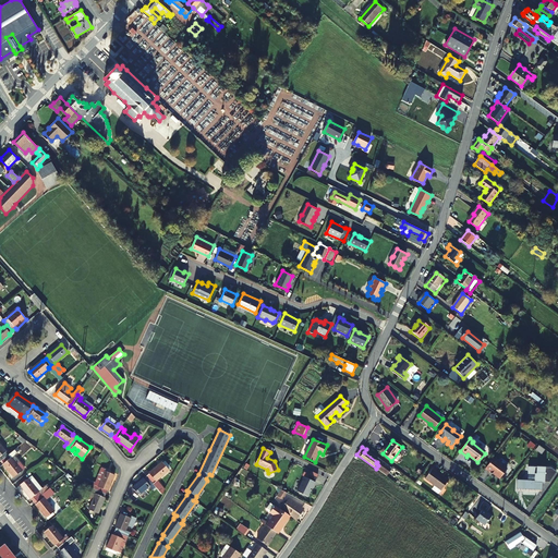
[(14,450),(8,456),(1,461),(4,464),(3,464),(13,477),(25,469),(20,462),(16,464),(11,458),(16,453),(14,450)]
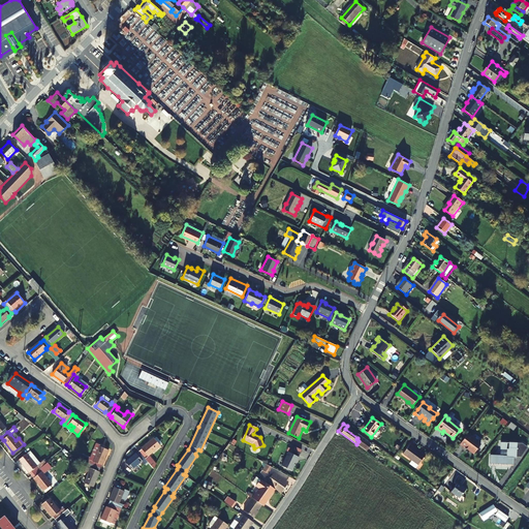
[(460,445),(464,448),(465,448),(465,447),(468,449),(468,450),(473,455),(480,445),(467,435),(460,445)]
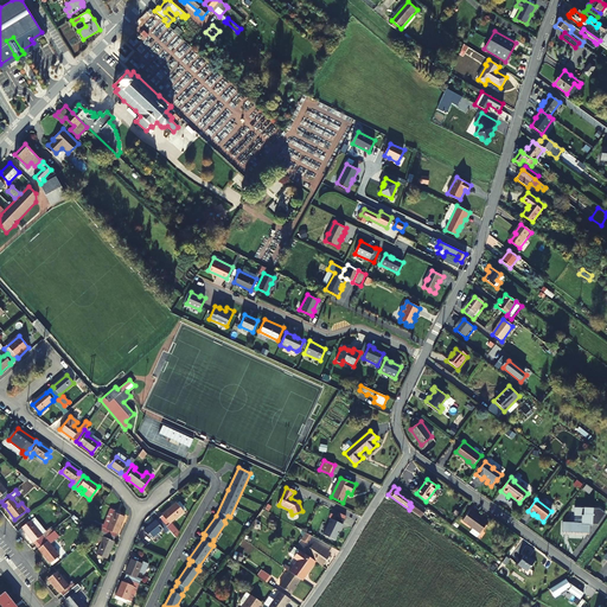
[(163,516),(160,518),(170,530),(176,538),(178,534),(176,530),(177,530),(173,526),(170,523),(184,512),(177,503),(163,515),(163,516)]
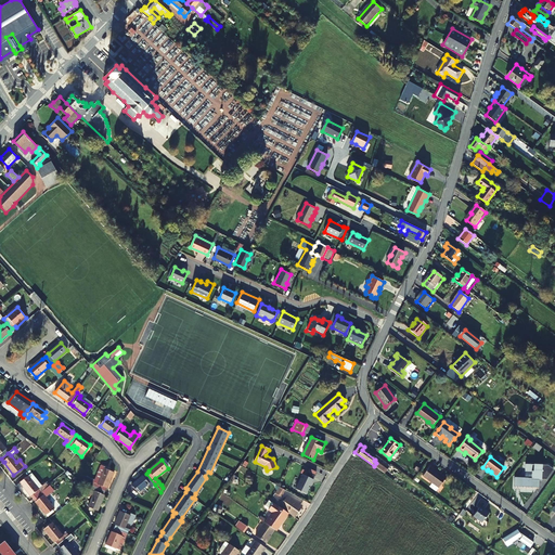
[(376,463),(374,466),(385,474),(387,470),(376,463)]
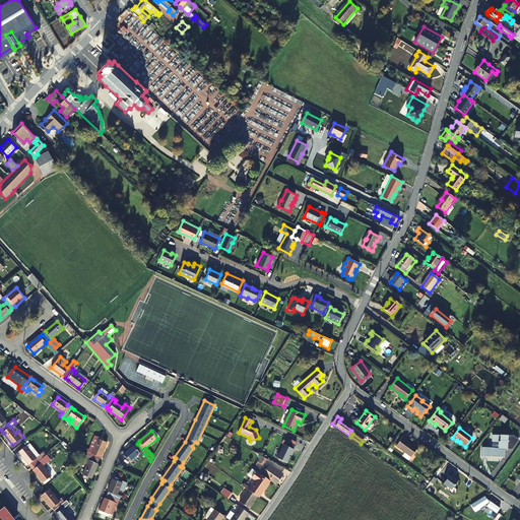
[(506,450),(510,450),(517,441),(512,437),(491,436),(491,443),(497,443),(497,449),(480,448),(479,456),(499,457),(499,456),(504,456),(504,450),(506,450)]
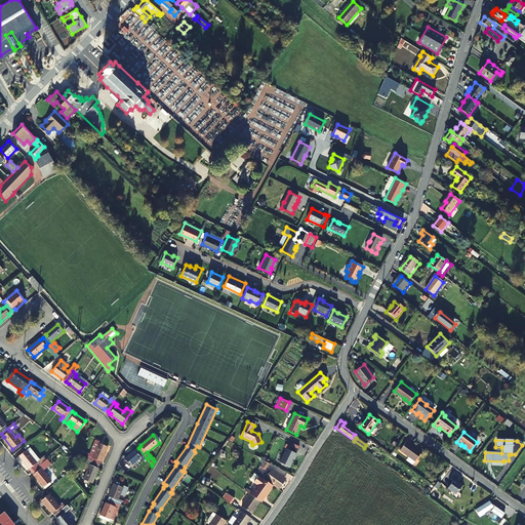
[(95,442),(87,459),(99,465),(101,461),(102,461),(108,447),(95,442)]
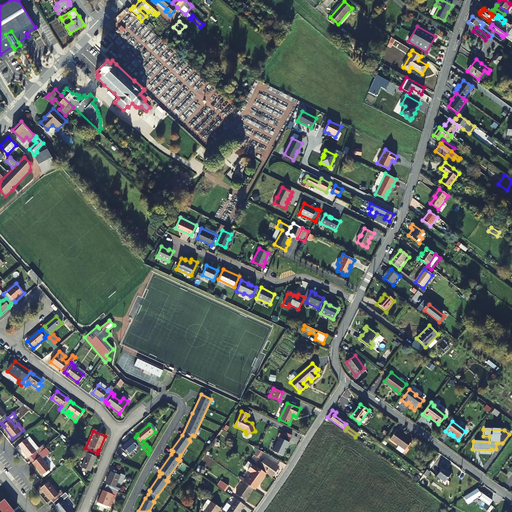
[(410,442),(396,431),(390,441),(398,447),(395,450),(401,454),(410,442)]
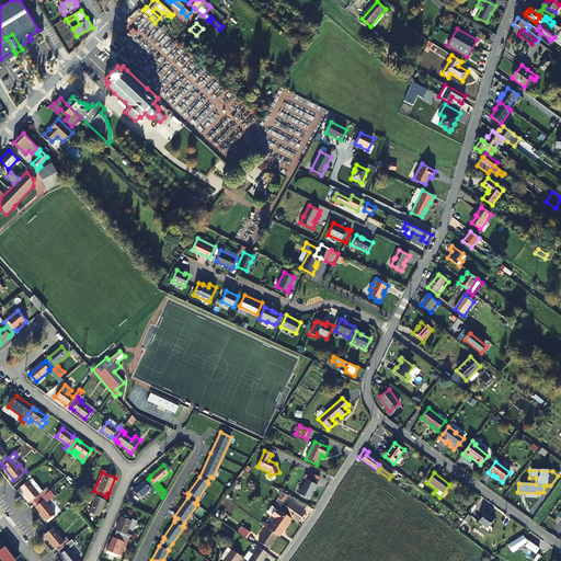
[(298,495),(309,500),(318,481),(310,478),(308,481),(306,480),(298,495)]
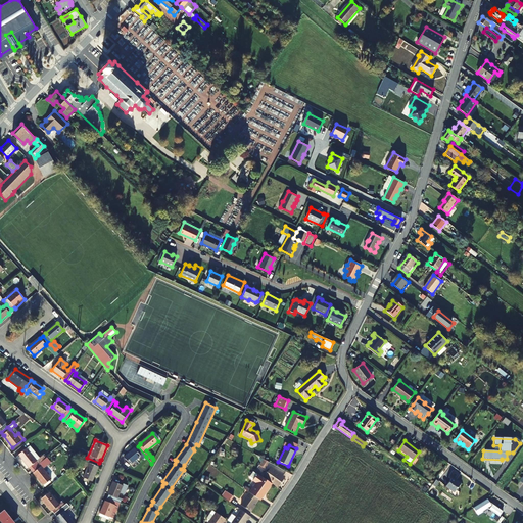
[(30,466),(32,469),(38,465),(46,459),(43,456),(40,459),(36,461),(32,455),(35,453),(30,446),(19,455),(29,467),(30,466)]
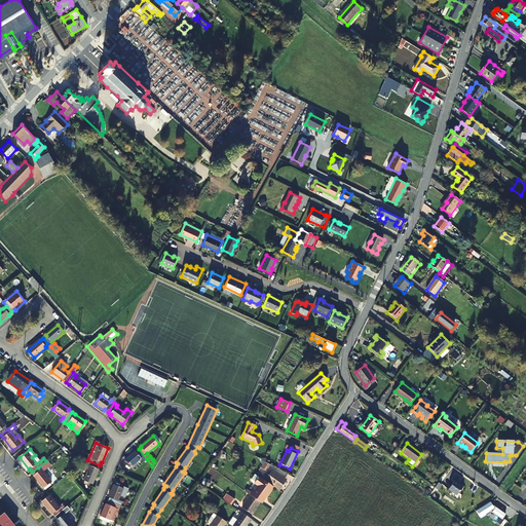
[(147,459),(139,449),(136,452),(135,451),(125,459),(130,467),(141,459),(144,461),(147,459)]
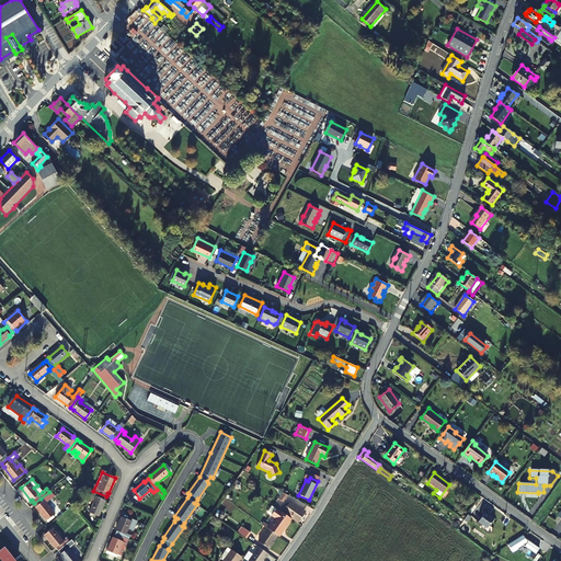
[(104,501),(106,496),(93,491),(92,495),(95,497),(94,501),(90,513),(99,516),(105,501),(104,501)]
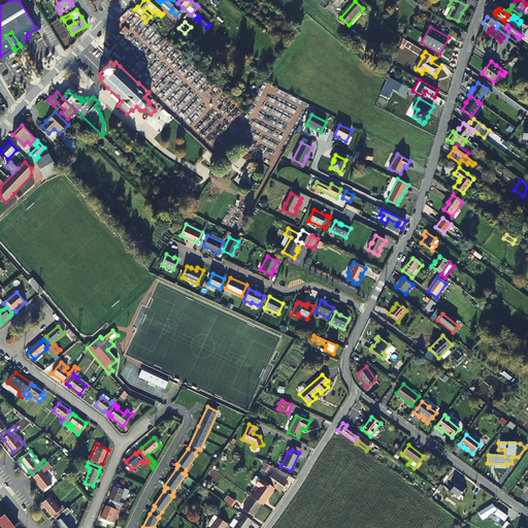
[(272,466),(266,463),(262,468),(267,472),(272,466)]
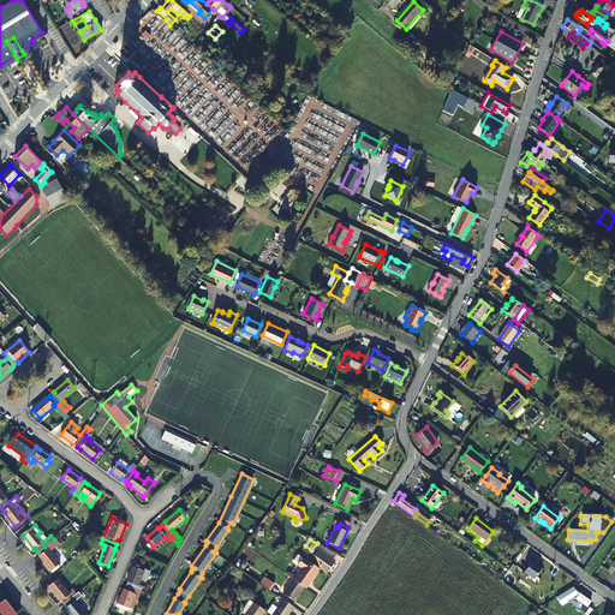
[(45,547),(37,551),(41,555),(40,556),(51,571),(60,563),(48,549),(48,550),(45,547)]
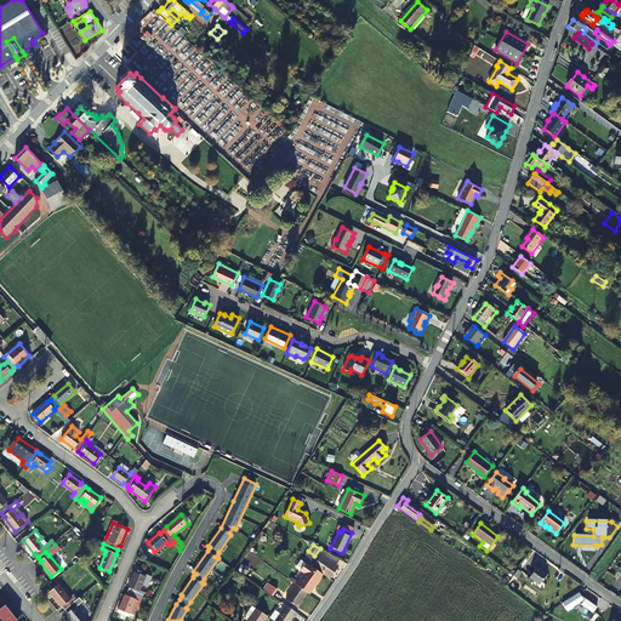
[(256,567),(260,558),(249,553),(245,562),(256,567)]
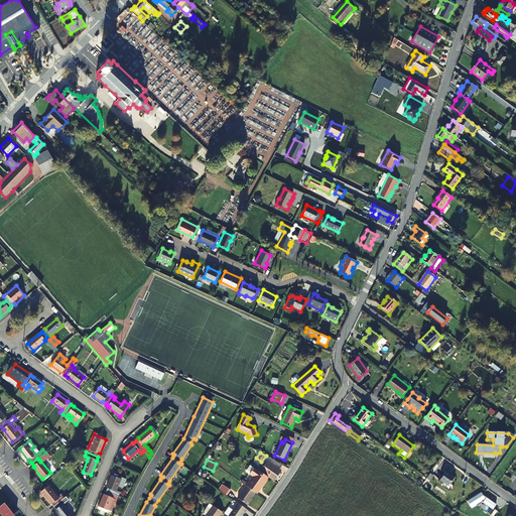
[(268,460),(260,471),(269,477),(274,481),(280,473),(279,472),(281,470),(268,460)]
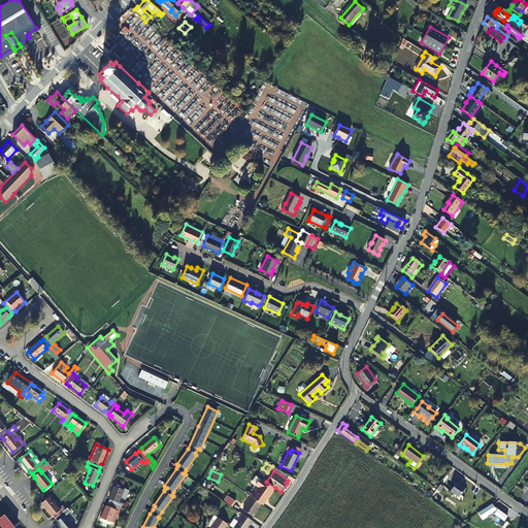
[(275,488),(266,482),(261,479),(257,485),(260,487),(253,497),(262,504),(263,505),(275,488)]
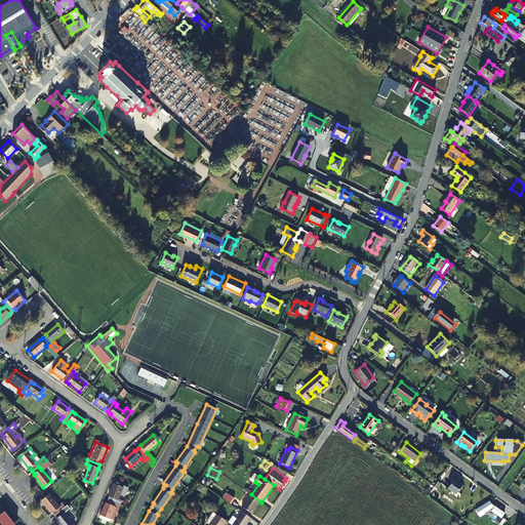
[(458,483),(453,480),(447,488),(457,495),(465,485),(459,482),(458,483)]
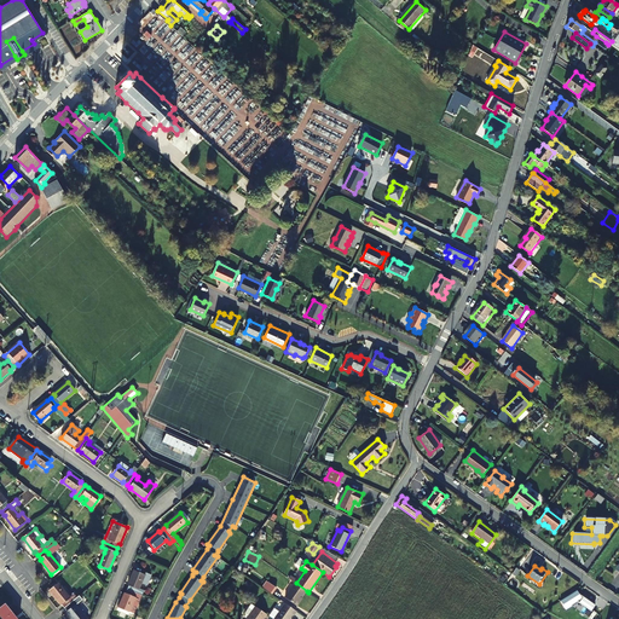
[(127,589),(142,595),(142,596),(145,588),(144,586),(142,590),(139,589),(145,576),(134,571),(128,585),(129,585),(127,589)]
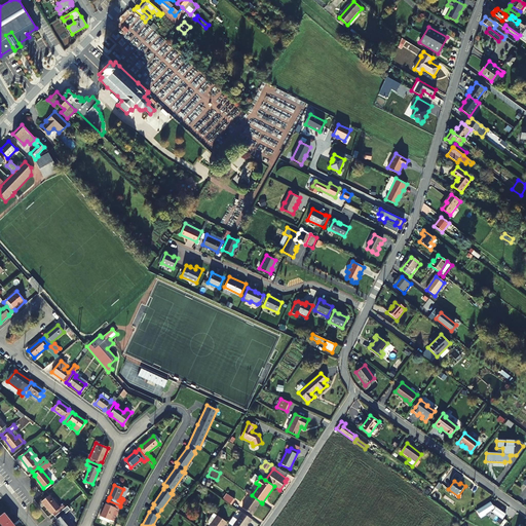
[(237,497),(231,493),(226,501),(231,504),(237,497)]
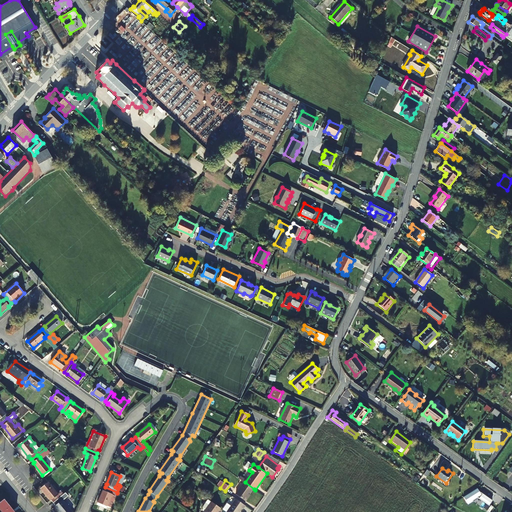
[(246,501),(254,489),(245,482),(237,494),(246,501)]
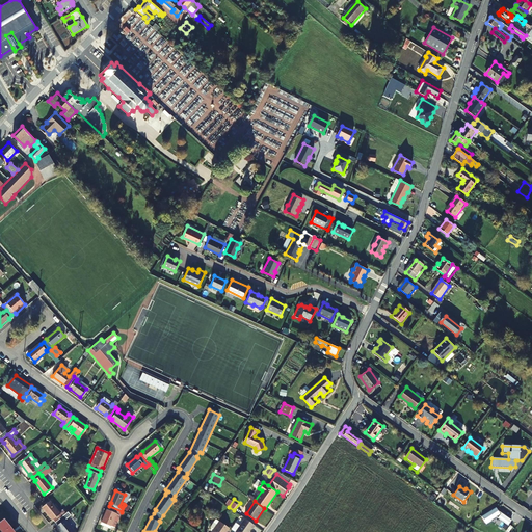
[(55,523),(67,514),(63,510),(60,513),(50,502),(43,508),(52,521),(53,520),(55,523)]
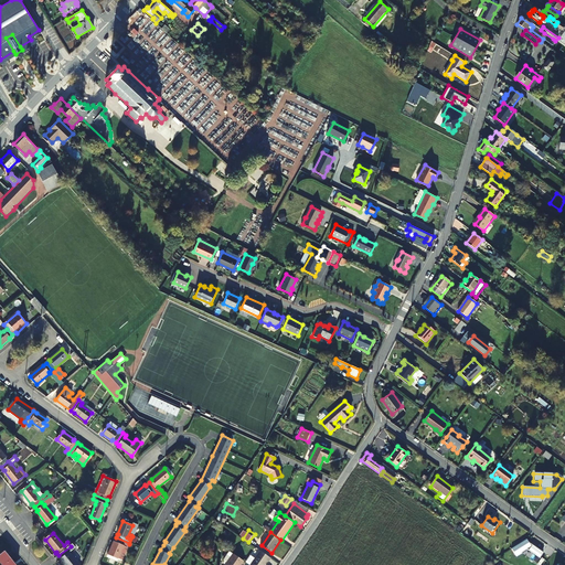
[(121,561),(129,543),(116,537),(115,542),(114,542),(108,555),(121,561)]
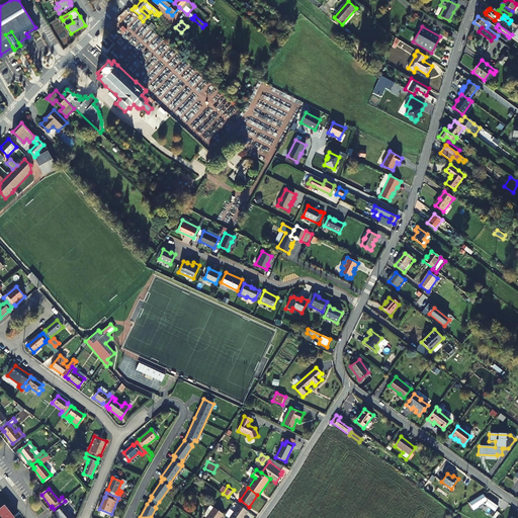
[(482,495),(468,504),(472,510),(482,504),(494,512),(497,507),(485,499),(482,495)]
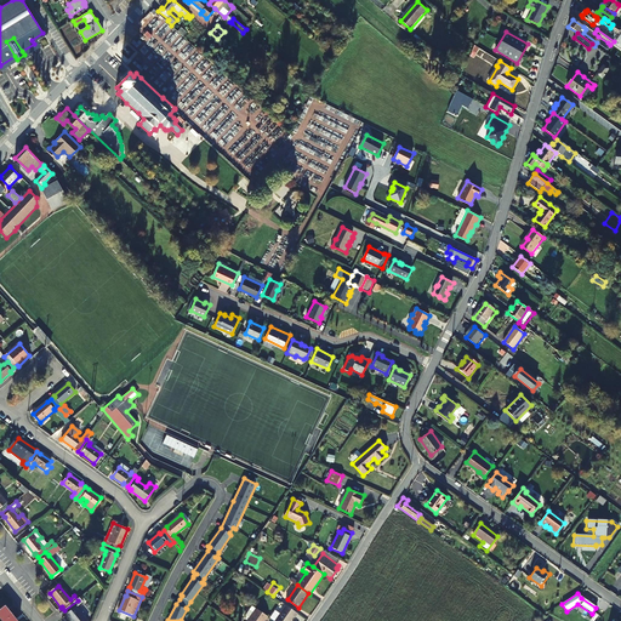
[(78,600),(64,610),(68,614),(67,614),(73,620),(87,620),(77,607),(84,600),(81,597),(78,600)]
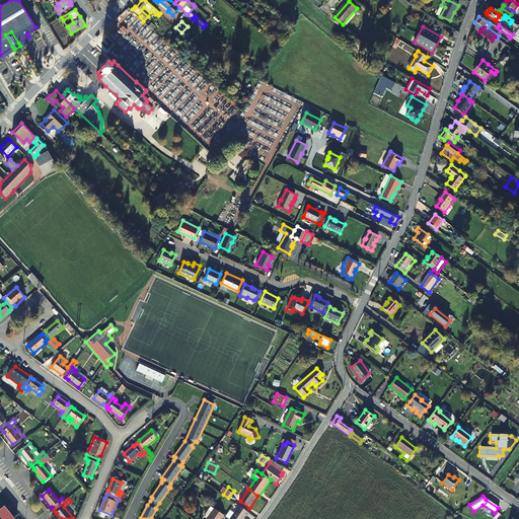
[(0,516),(1,518),(3,518),(10,514),(4,506),(0,509),(0,516)]
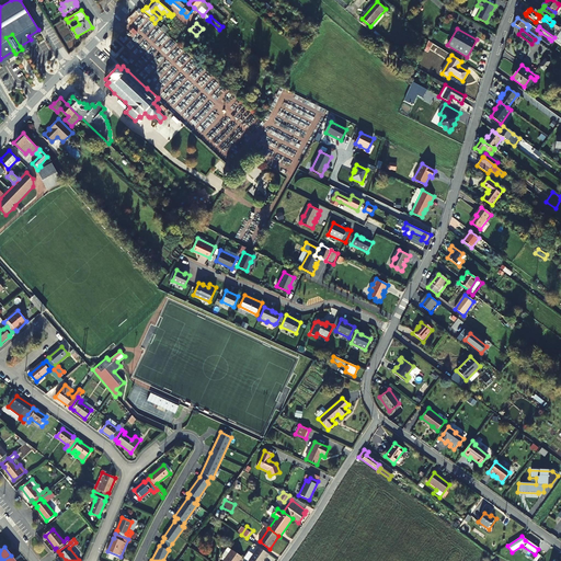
[(242,557),(229,547),(222,556),(222,558),(225,559),(224,560),(237,560),(238,560),(239,560),(242,557)]
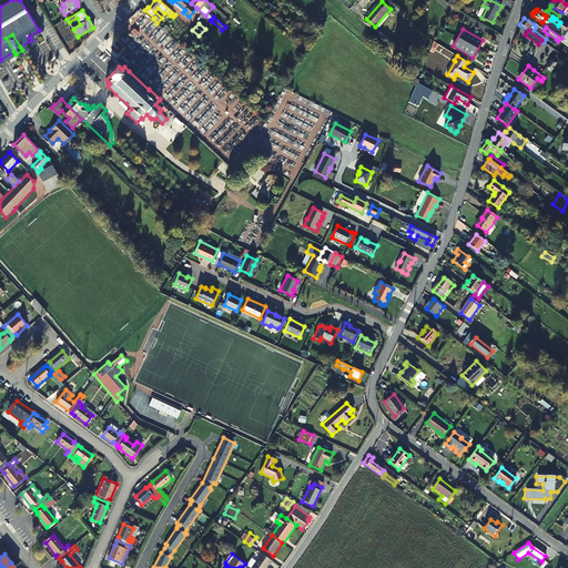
[(272,561),(262,554),(256,561),(252,558),(247,566),(251,567),(265,567),(269,564),(270,565),(272,561)]
